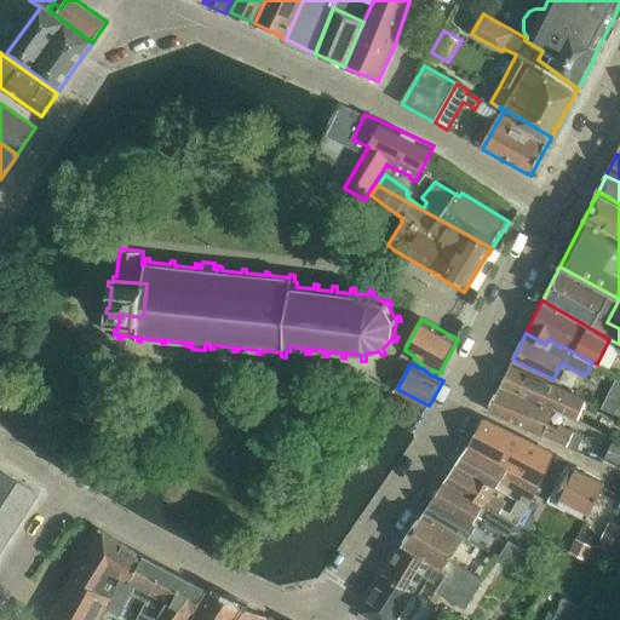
[(511,363),(500,385),(555,411),(556,408),(578,418),(586,400),(511,363)]
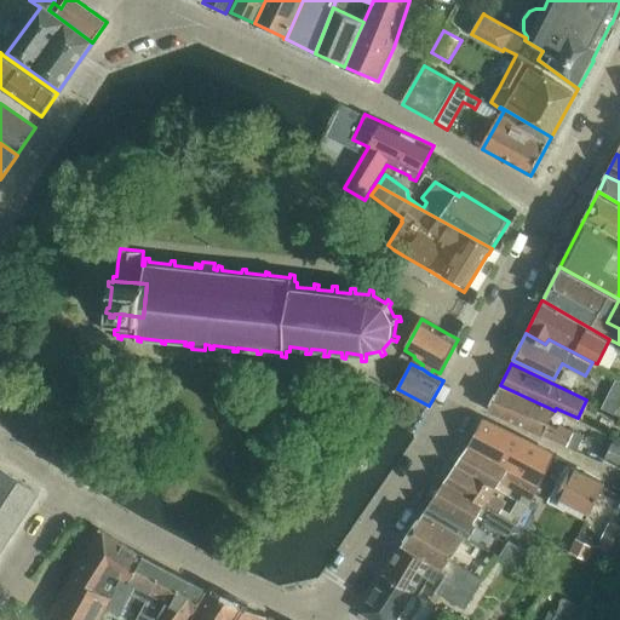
[(555,411),(500,385),(488,409),(573,448),(575,445),(579,447),(584,436),(561,425),(558,428),(549,424),(555,411)]
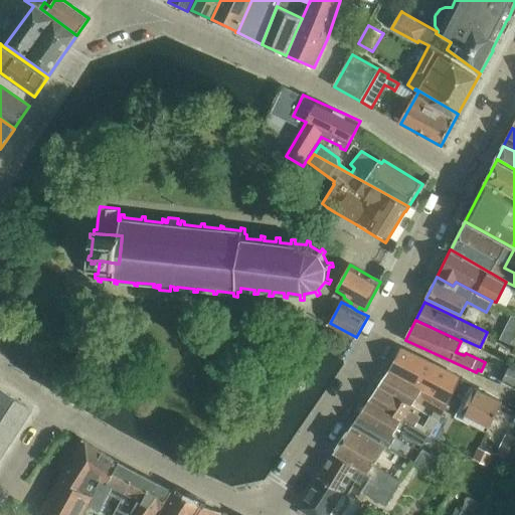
[(504,329),(500,338),(502,339),(511,343),(514,335),(504,329)]
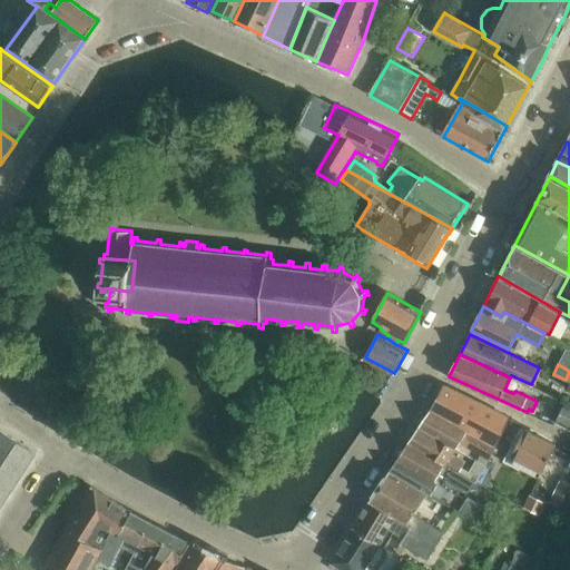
[(444,385),(432,410),(470,433),(497,449),(511,420),(484,405),(444,385)]
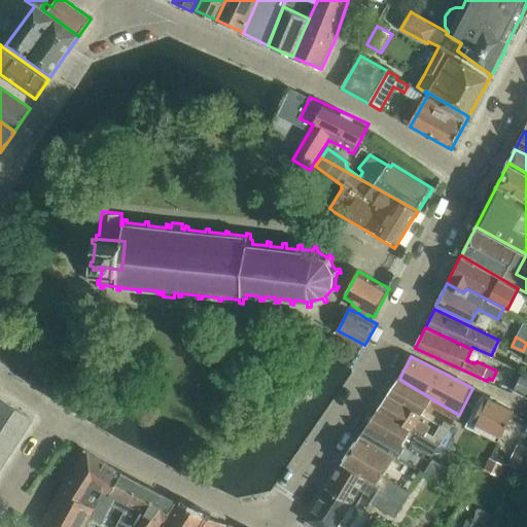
[(526,374),(516,370),(507,386),(514,390),(526,395),(526,374)]
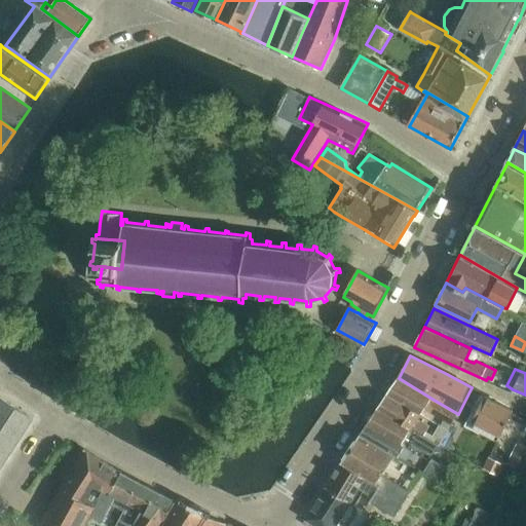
[(399,378),(386,396),(421,414),(424,409),(443,419),(451,424),(454,419),(458,414),(434,400),(399,378)]
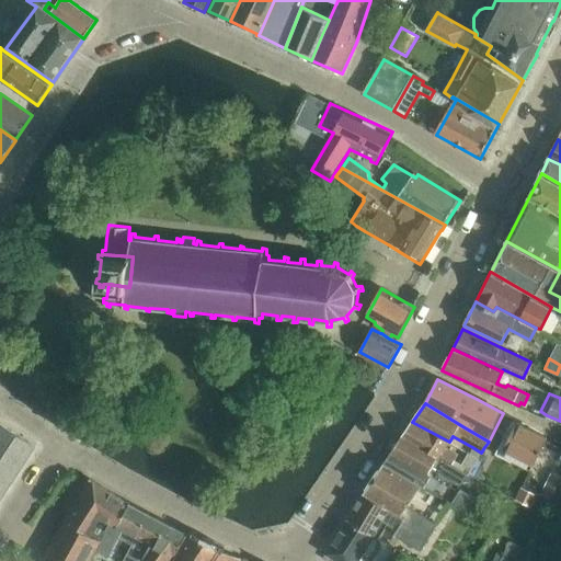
[(495,453),(494,454),(512,462),(516,454),(535,462),(544,445),(547,437),(513,421),(495,453)]
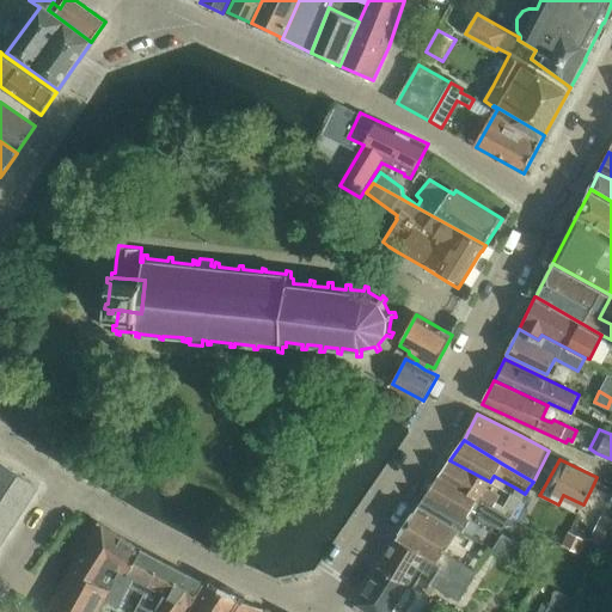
[(0,544),(38,485),(0,460),(0,461),(0,544)]
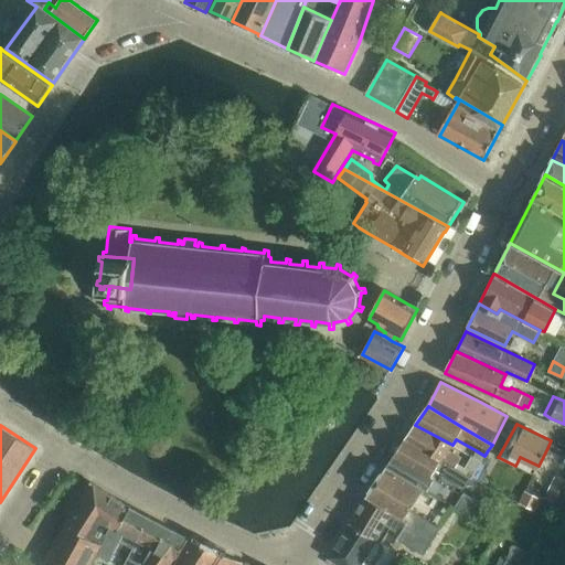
[(405,439),(461,471),(472,478),(481,461),(472,456),(465,468),(458,464),(461,458),(449,451),(452,445),(415,425),(405,439)]
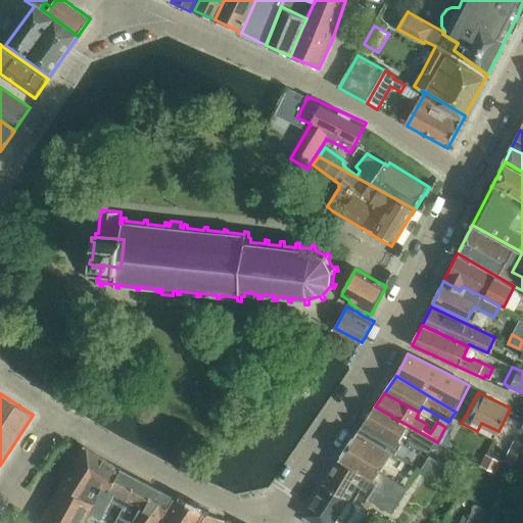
[(375,407),(365,421),(399,443),(400,442),(398,441),(402,435),(419,444),(421,440),(425,441),(427,436),(375,407)]
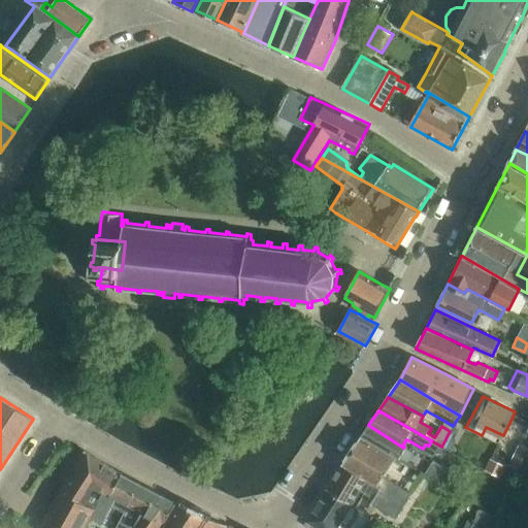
[(444,421),(441,426),(450,431),(441,447),(450,451),(456,440),(454,439),(459,429),(453,426),(444,421)]
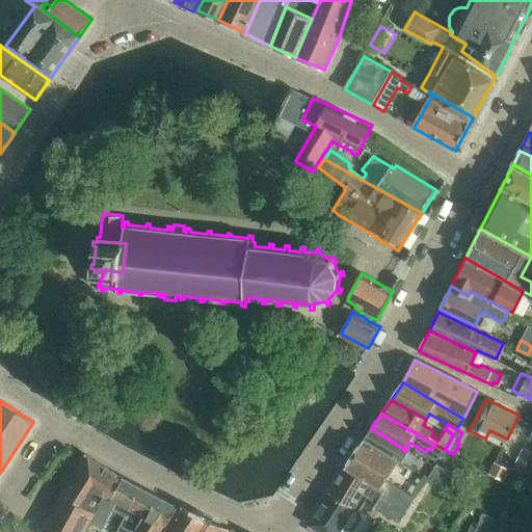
[(371,429),(364,440),(393,456),(399,460),(403,461),(408,452),(406,451),(371,429)]
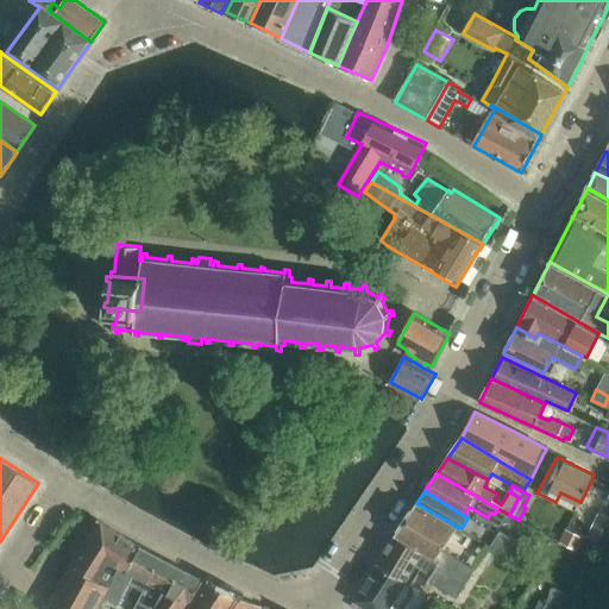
[(394,534),(393,537),(438,563),(432,573),(432,575),(428,579),(457,596),(473,567),(443,548),(457,527),(450,522),(416,503),(395,534),(394,534)]
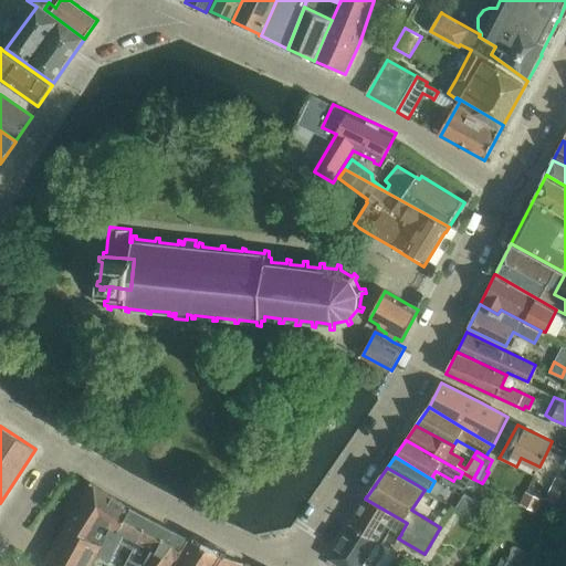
[(548,496),(563,503),(565,496),(565,478),(558,475),(548,496)]
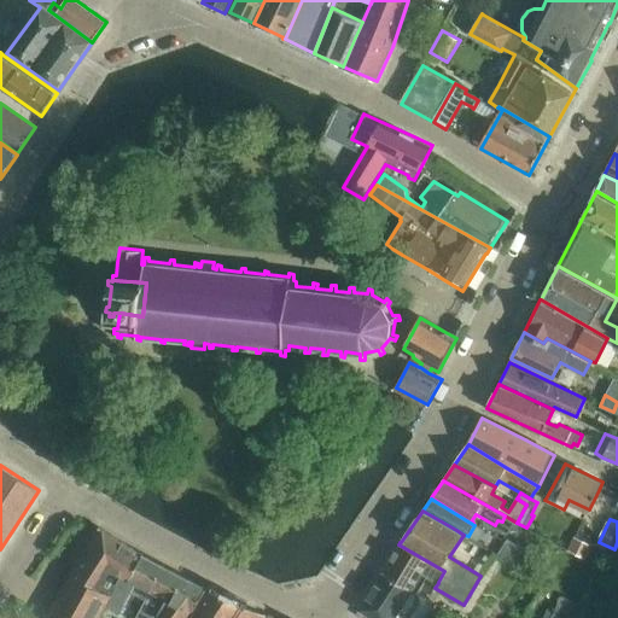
[(74,569),(71,573),(112,595),(126,571),(135,576),(147,554),(143,552),(101,525),(74,567),(74,569)]
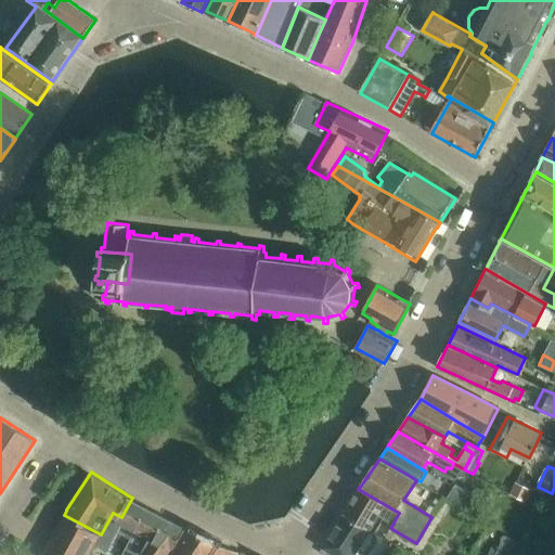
[(517,481),(511,493),(526,500),(531,488),(517,481)]
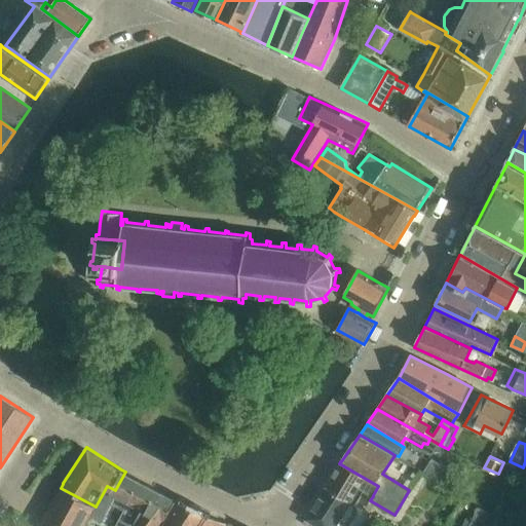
[(423,472),(421,476),(427,480),(435,484),(445,467),(439,464),(430,459),(423,472)]
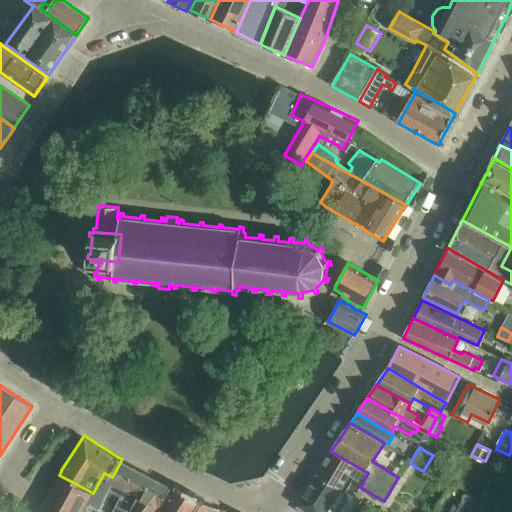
[(330,451),(316,474),(341,488),(346,491),(354,477),(363,482),(368,473),(330,451)]
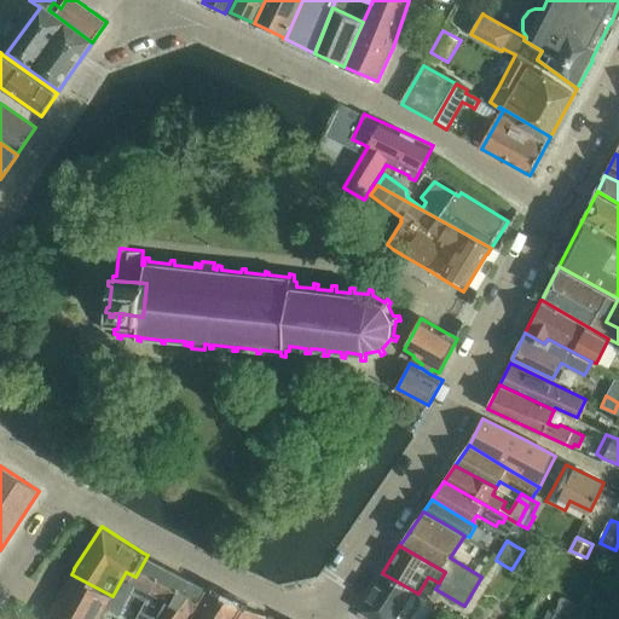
[(151,591),(167,566),(148,555),(136,577),(126,572),(113,596),(106,607),(121,614),(132,593),(136,584),(151,591)]
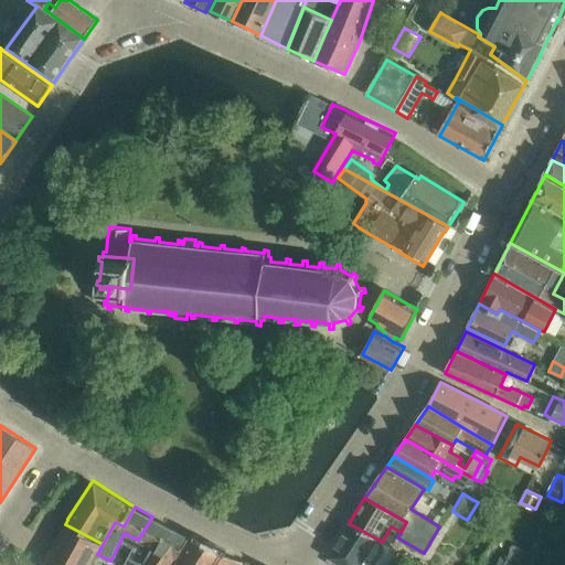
[(158,548),(171,526),(152,516),(138,540),(124,533),(120,541),(134,547),(124,564),(142,564),(144,562),(147,557),(155,546),(158,548)]
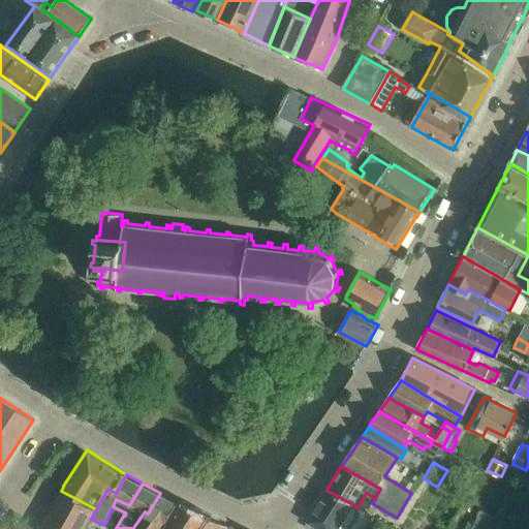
[(337,528),(352,504),(327,490),(307,522),(318,528),(337,528)]
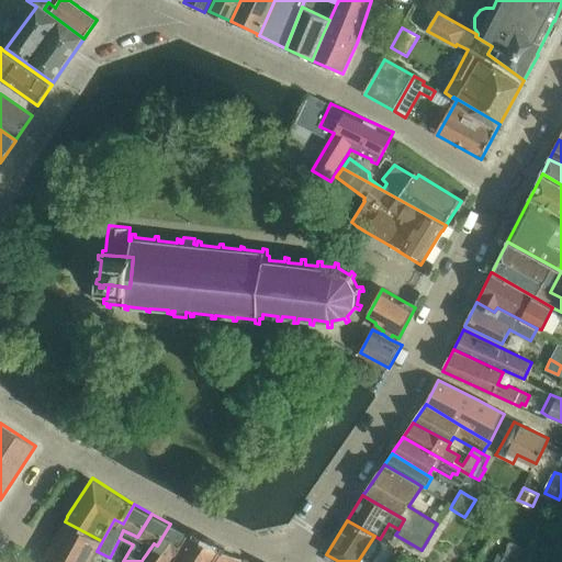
[(102,541),(65,521),(42,561),(90,561),(97,551),(102,541)]
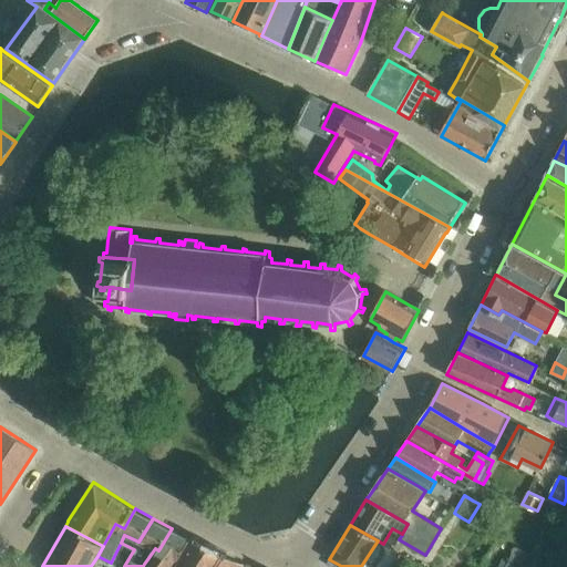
[(192,539),(172,528),(158,550),(155,548),(147,559),(144,564),(150,566),(173,566),(177,562),(192,539)]
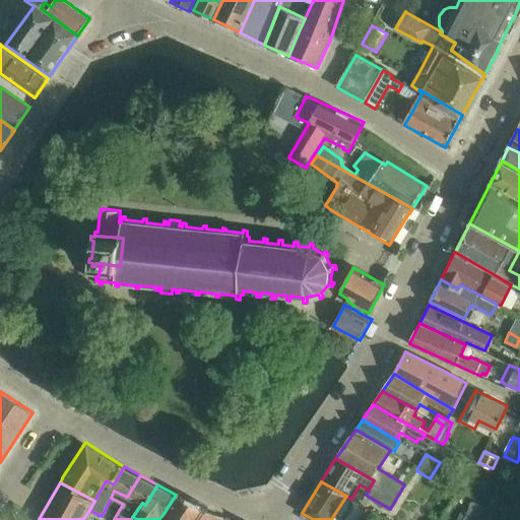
[(179,497),(163,519),(225,519),(226,518),(202,509),(179,497)]
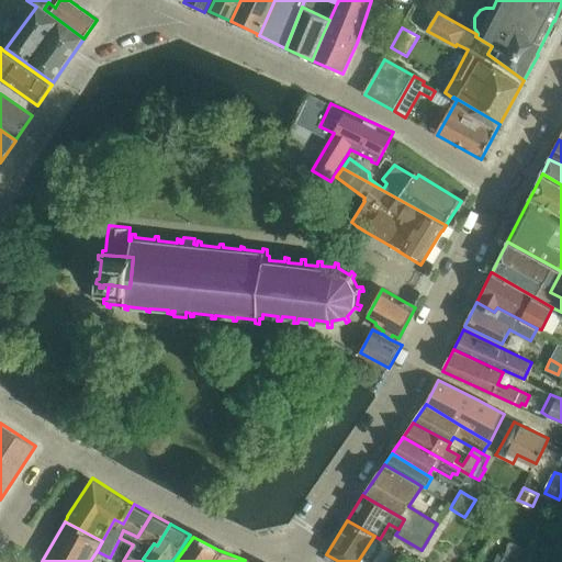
[(501,561),(519,561),(526,549),(510,541),(504,557),(501,561)]
